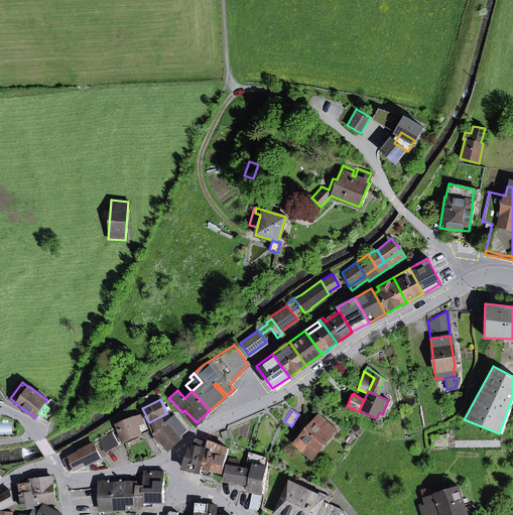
[(182,412),(188,418),(195,425),(197,422),(184,410),(182,412)]
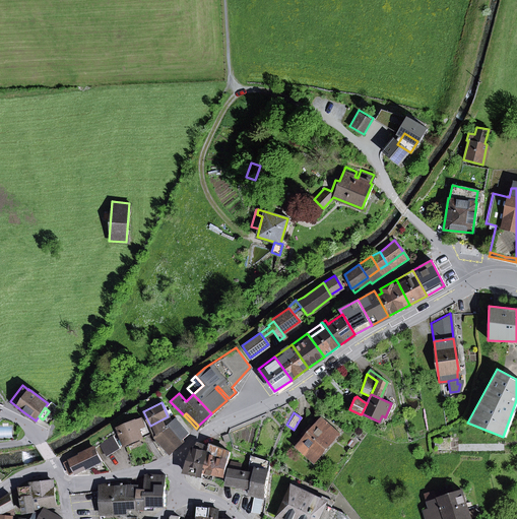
[(297,447),(311,460),(336,433),(317,415),(301,434),(306,438),(297,447)]
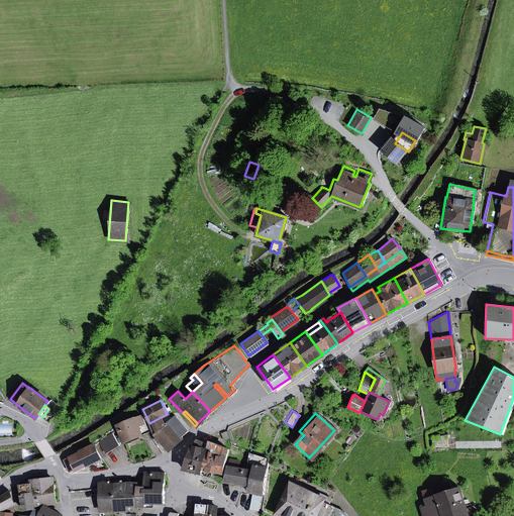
[(115,425),(122,441),(148,430),(141,416),(139,415),(115,425)]
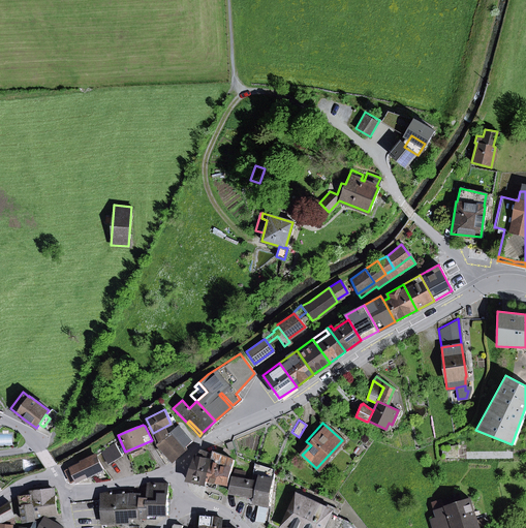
[(174,429),(171,431),(166,426),(153,433),(157,442),(156,443),(160,447),(158,448),(160,452),(162,449),(171,460),(185,447),(184,446),(191,440),(178,425),(174,429)]
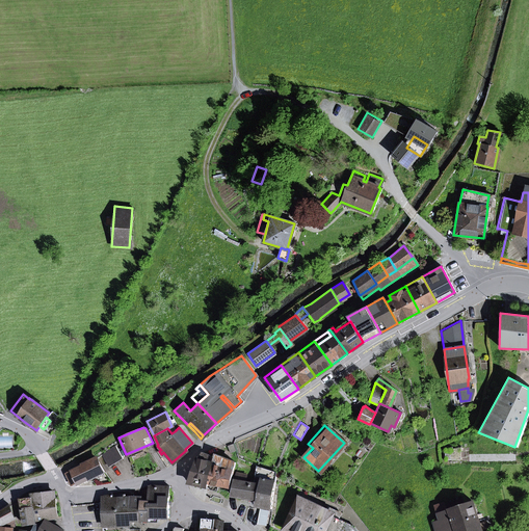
[(100,454),(107,466),(121,457),(113,446),(100,454)]
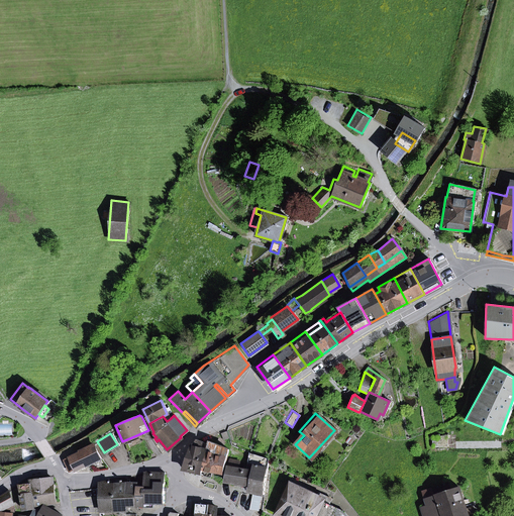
[(183,469),(200,473),(200,469),(204,449),(199,447),(201,441),(195,439),(183,469)]
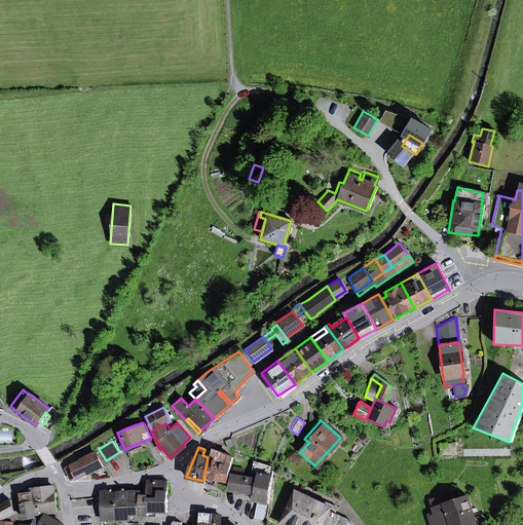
[(212,449),(212,457),(208,457),(203,477),(207,477),(206,483),(213,485),(214,479),(225,481),(230,457),(212,449)]
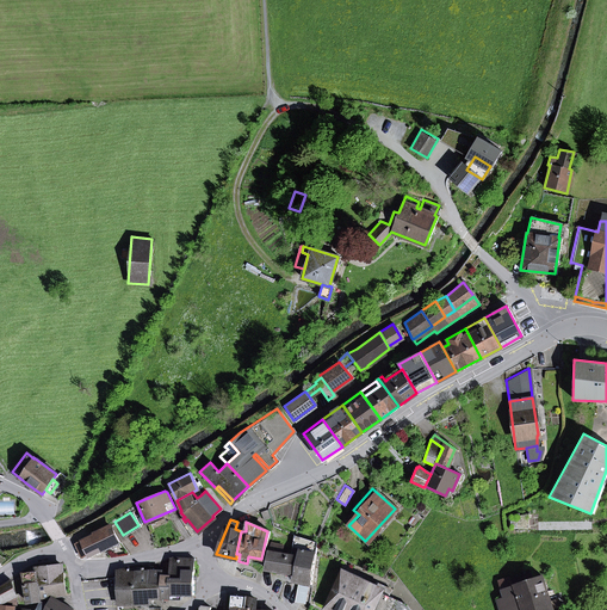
[(93,534),(73,543),(80,556),(99,547),(100,550),(117,542),(109,525),(92,533),(93,534)]
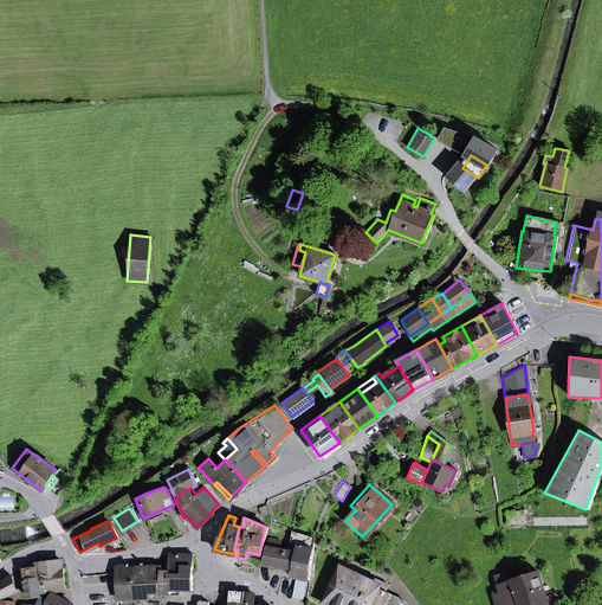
[(289,568),(287,575),(293,577),(304,579),(306,579),(312,538),(291,531),(287,547),(292,547),(289,568)]
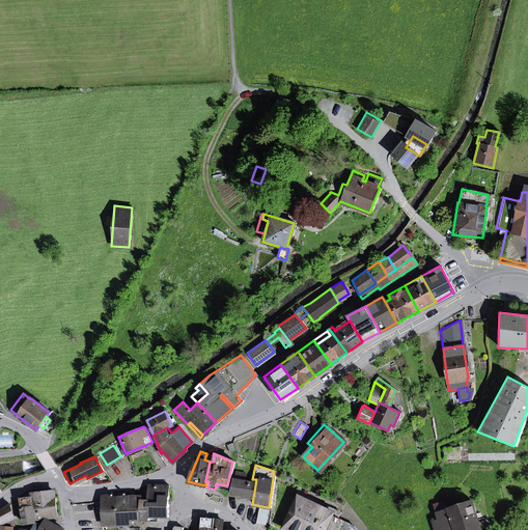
[(231,479),(229,494),(253,498),(256,479),(252,479),(252,482),(243,481),(244,474),(233,472),(231,479)]
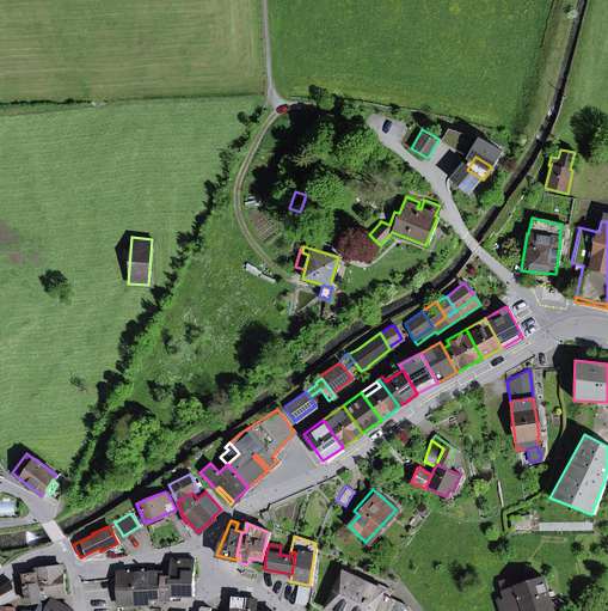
[(183,578),(192,579),(192,558),(169,558),(169,563),(164,563),(164,567),(171,567),(172,570),(183,572),(183,578)]
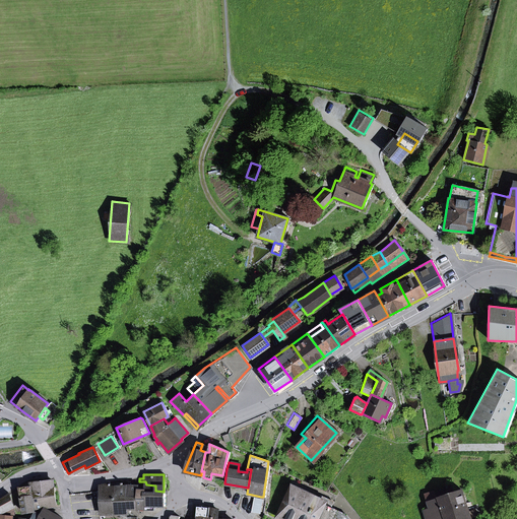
[(18,487),(20,497),(53,494),(51,480),(29,483),(29,487),(18,487)]
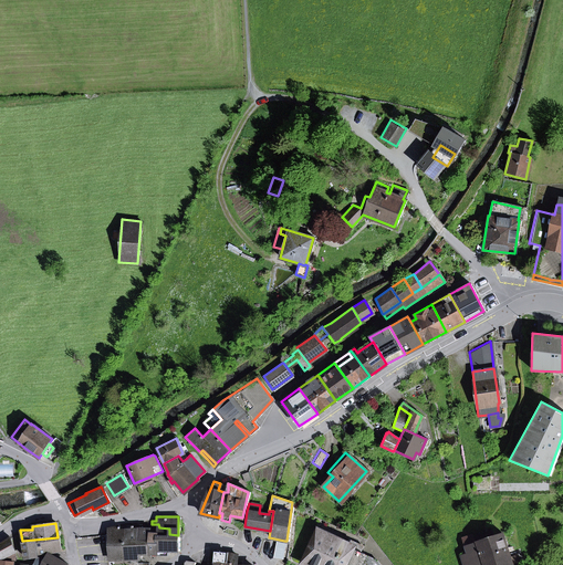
[(137,553),(147,553),(147,540),(139,540),(139,527),(139,525),(137,525),(137,524),(129,524),(129,529),(123,529),(123,532),(123,558),(137,558),(137,553)]
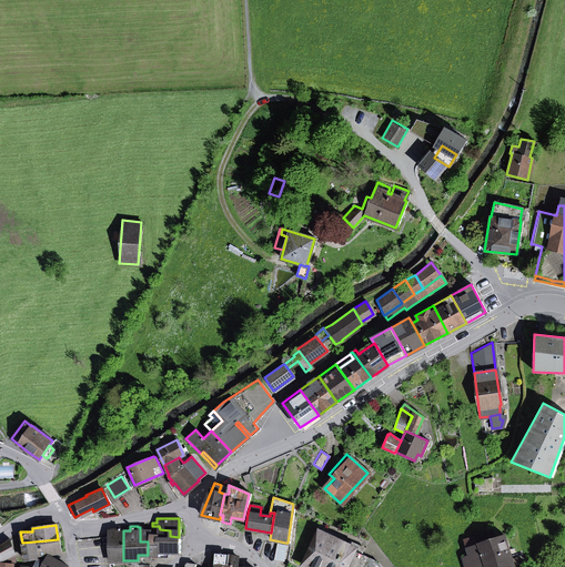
[(157,553),(178,553),(179,537),(170,536),(170,530),(160,529),(159,526),(152,526),(151,530),(157,530),(157,536),(149,536),(148,542),(148,555),(148,556),(157,556),(157,553)]
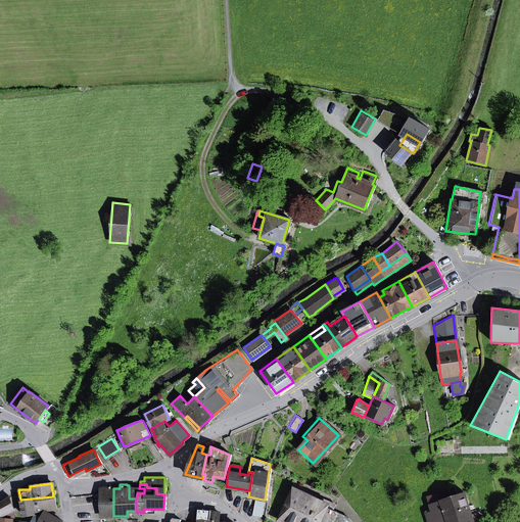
[(100,503),(100,516),(113,516),(113,491),(113,488),(108,488),(108,487),(109,487),(108,485),(100,487),(100,493),(100,503)]
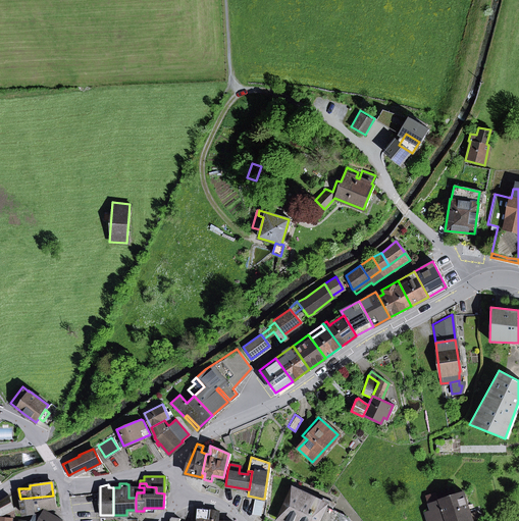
[(135,490),(135,487),(128,486),(128,498),(136,498),(137,492),(137,490),(135,490)]
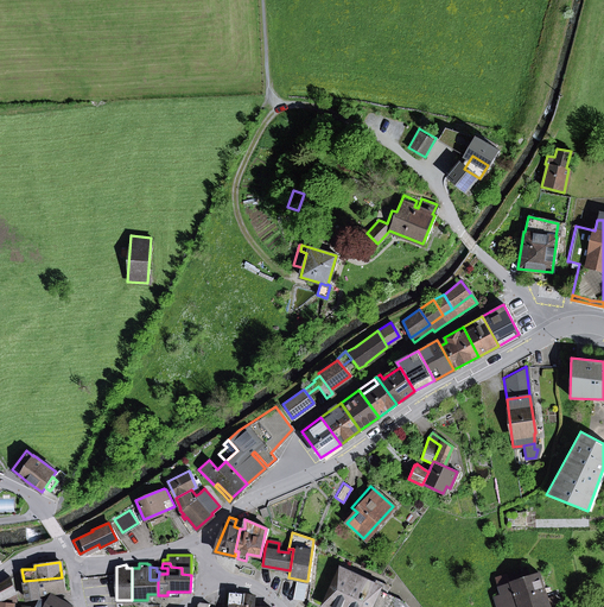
[(368,606),(370,606),(379,590),(381,592),(385,585),(372,579),(370,582),(339,568),(323,605),(326,606),(368,606)]
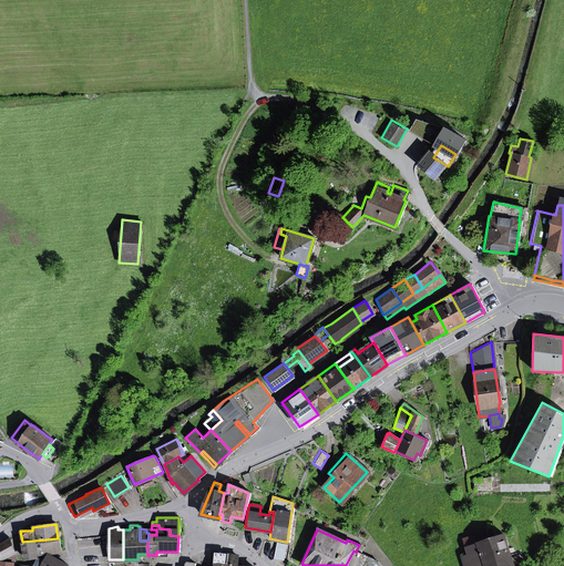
[(508,565),(511,565),(502,535),(492,537),(490,531),(475,535),(478,543),(464,547),(467,554),(460,556),(462,565),(508,565)]
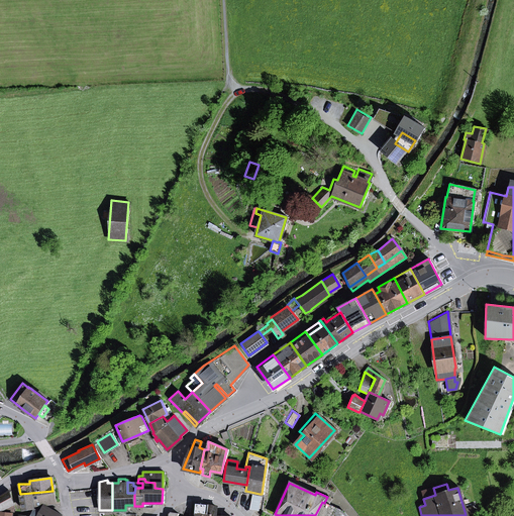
[(423,499),(435,495),(433,488),(433,487),(420,491),(423,499)]
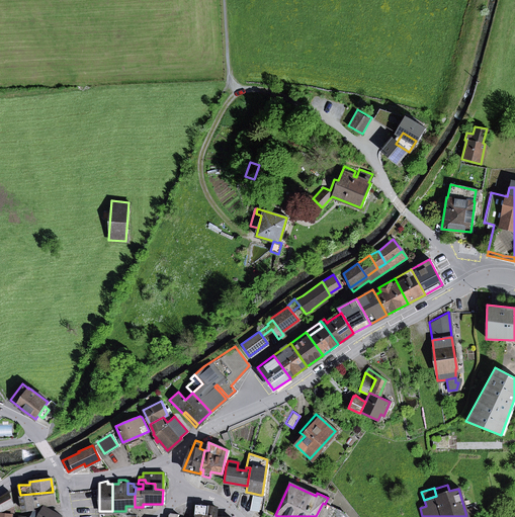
[(12,512),(13,510),(6,492),(0,496),(0,511),(12,512)]
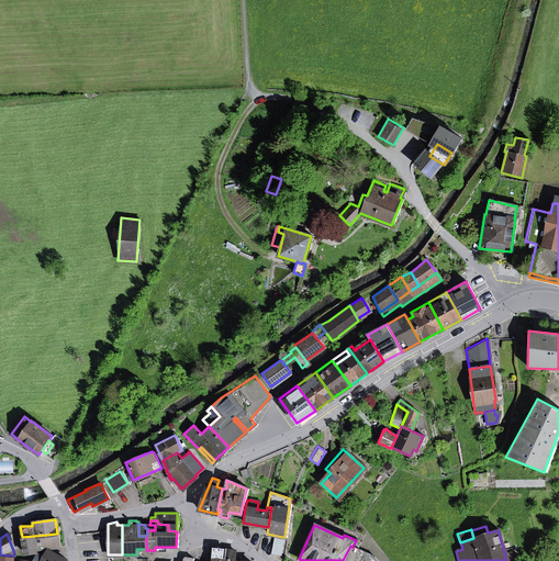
[(35,550),(58,548),(57,534),(22,537),(24,553),(35,552),(35,550)]
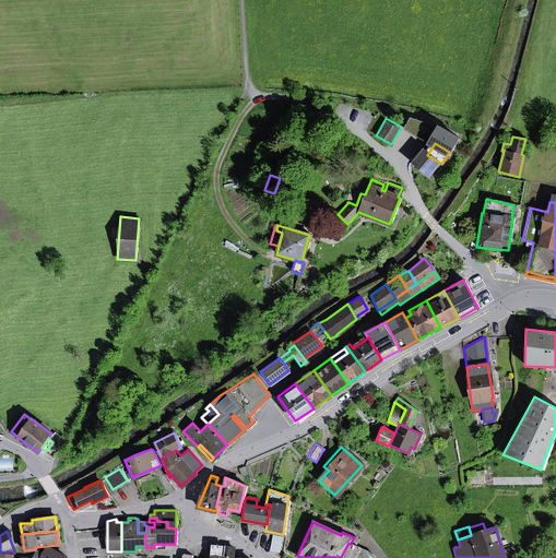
[(268,550),(278,551),(281,534),(271,532),(268,550)]
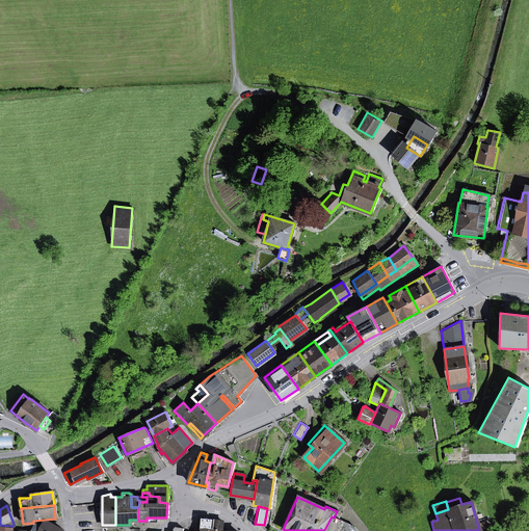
[(355,530),(352,526),(337,519),(334,518),(332,516),(324,530),(322,530),(355,530)]
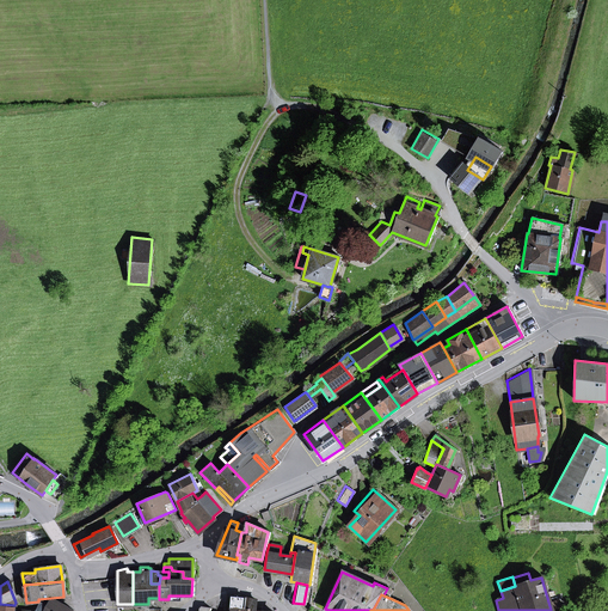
[(244,610),(245,599),(231,597),(229,610),(244,610)]
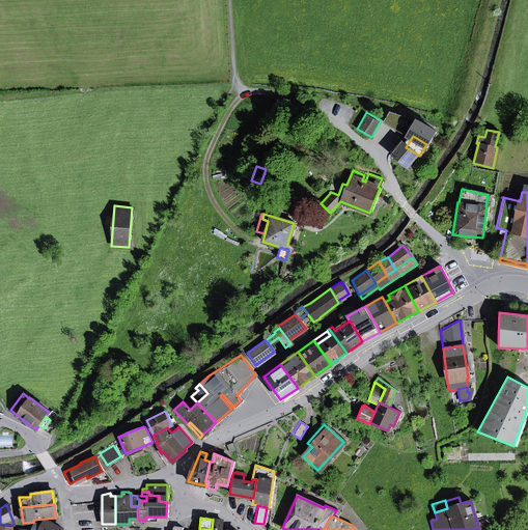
[(61,529),(62,529),(44,520),(40,525),(34,522),(30,529),(61,529)]
